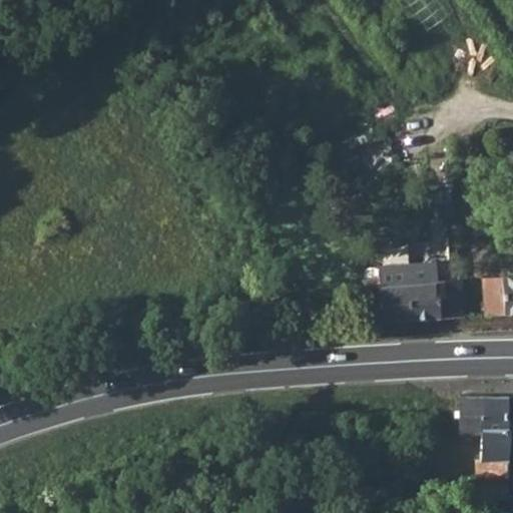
[(368,274),(389,327),(446,321),(465,319),(462,284),(440,286),(439,268),(368,274)]
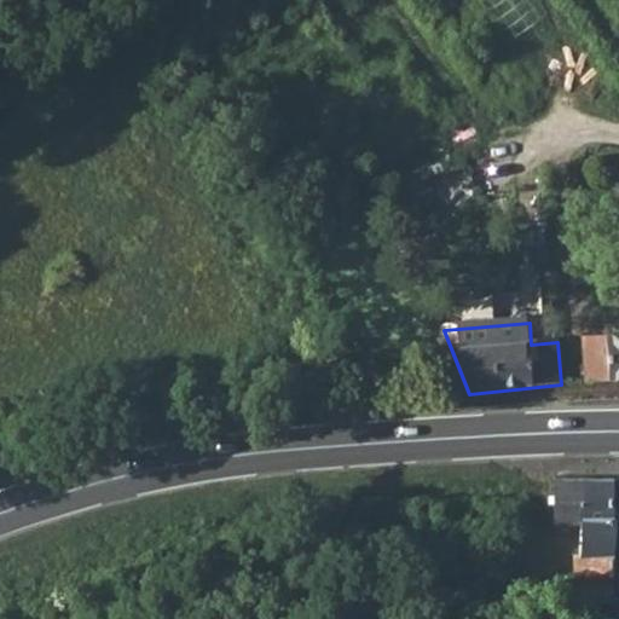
[(618,336),(589,339),(591,382),(618,380),(618,336)]
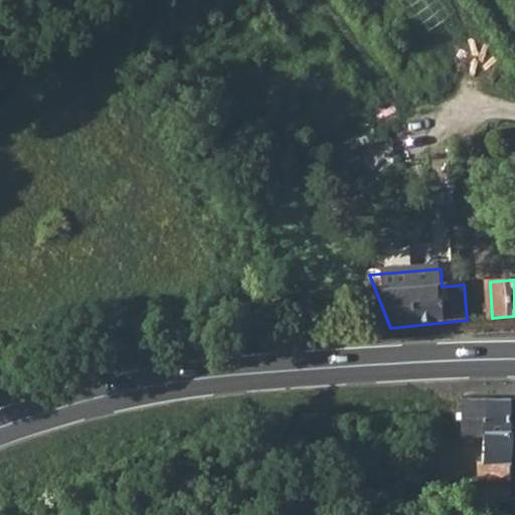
[(481,395),(458,394),(458,439),(481,438),(481,395)]
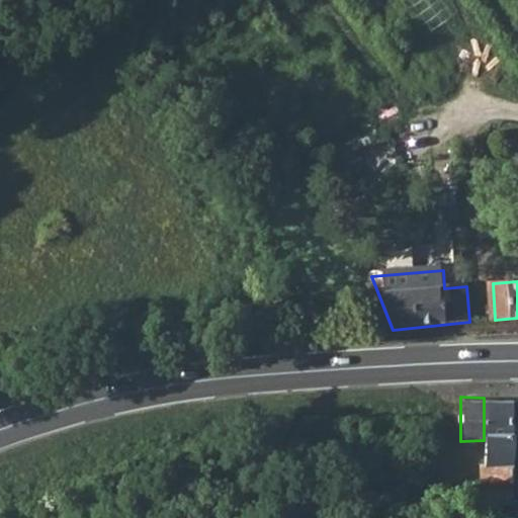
[(479,465),(480,479),(513,480),(514,458),(515,434),(512,434),(511,400),(484,398),(484,440),(484,465),(479,465)]
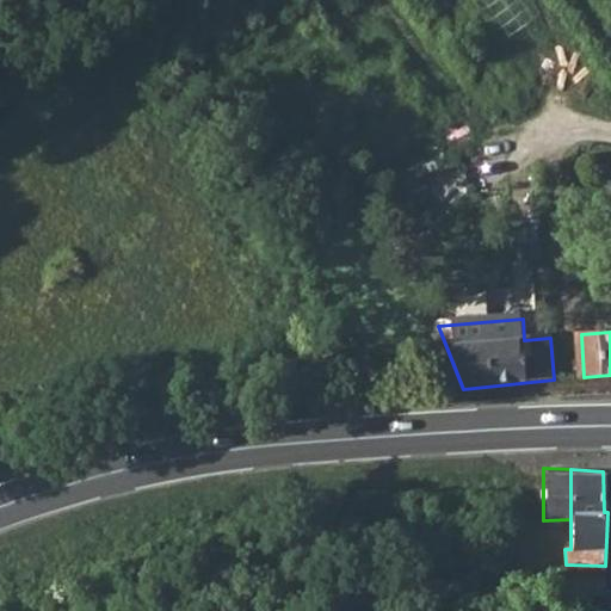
[(605,566),(566,565),(568,593),(604,592),(605,566)]
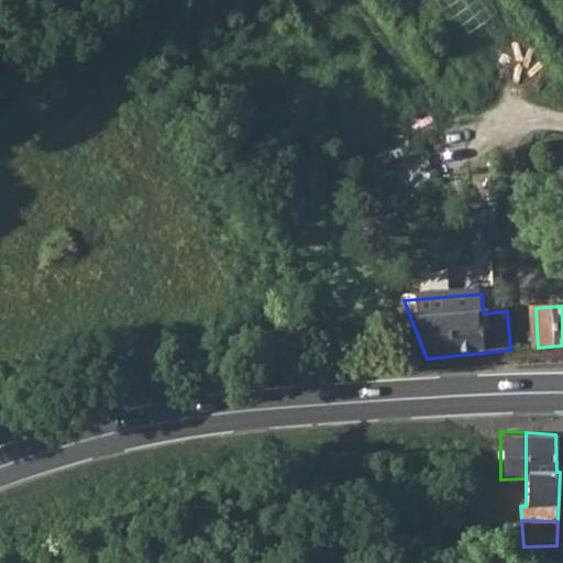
All buildings are outlined.
